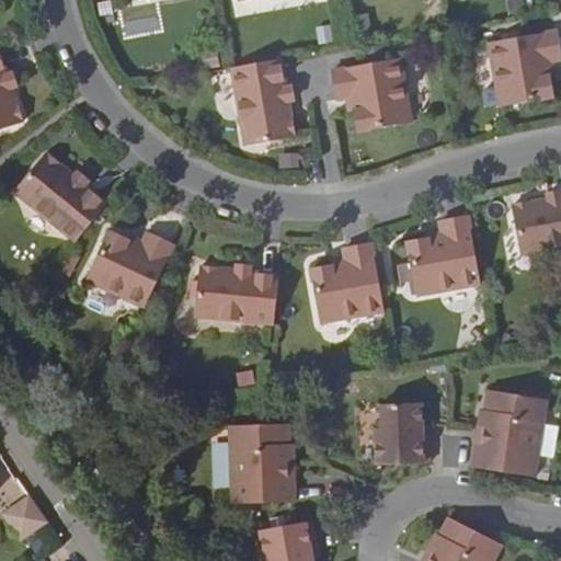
[(552,61),(560,60),(557,38),(489,52),(500,115),(552,106),(547,78),(551,77),(548,63),(552,61)]
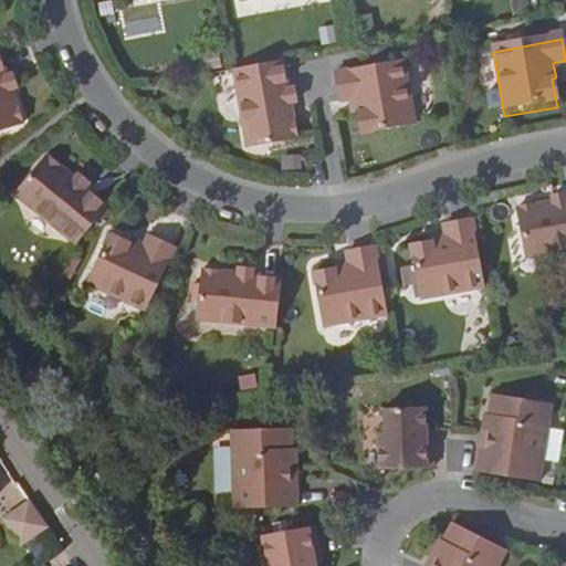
[(0,54),(0,129),(22,123),(11,88),(7,90),(3,79),(7,77),(0,54)]
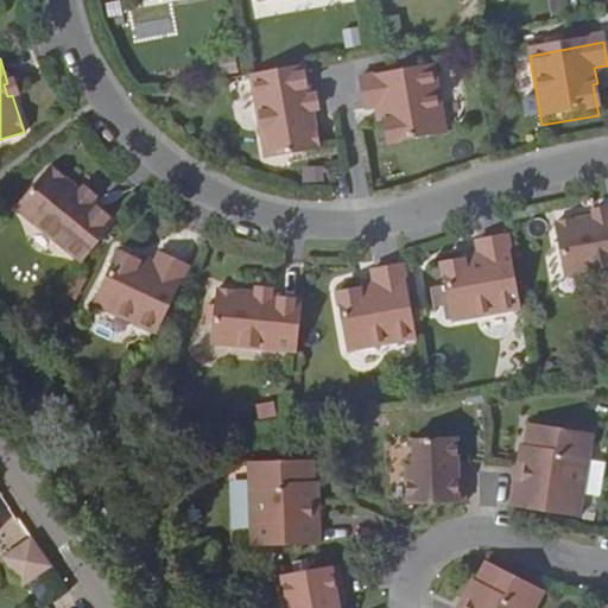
[(303,64),(251,74),(265,157),(317,147),(311,109),(306,109),(305,97),(309,96),(303,64)]
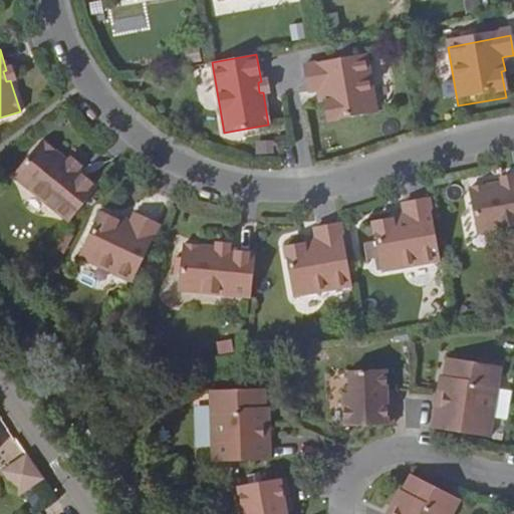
[(305,70),(309,91),(317,90),(319,101),(326,99),(331,126),(378,118),(367,60),(305,70)]
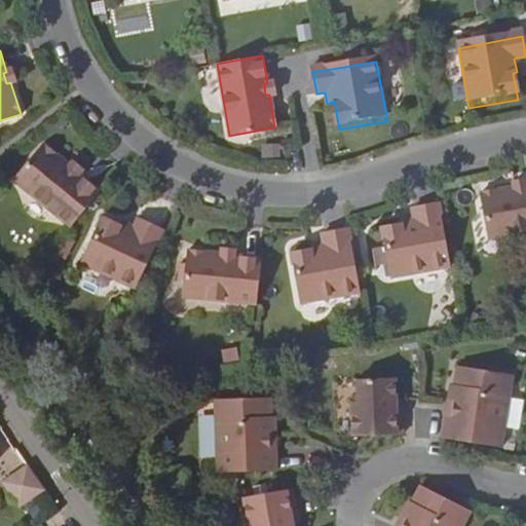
[(6,83),(10,82),(15,80),(11,70),(6,72),(3,73),(6,83)]
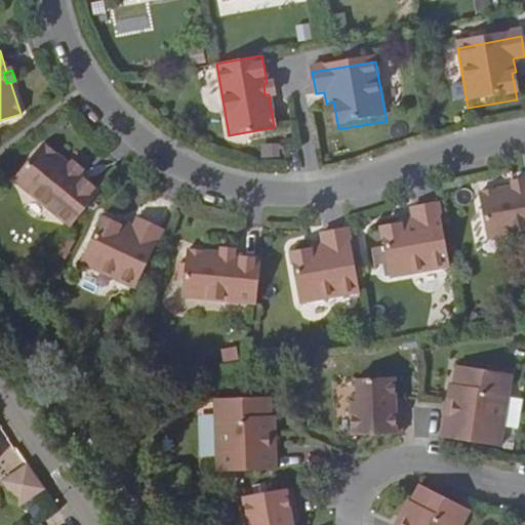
[(269,94),(274,93),(272,82),(267,83),(264,84),(265,94),(269,94)]
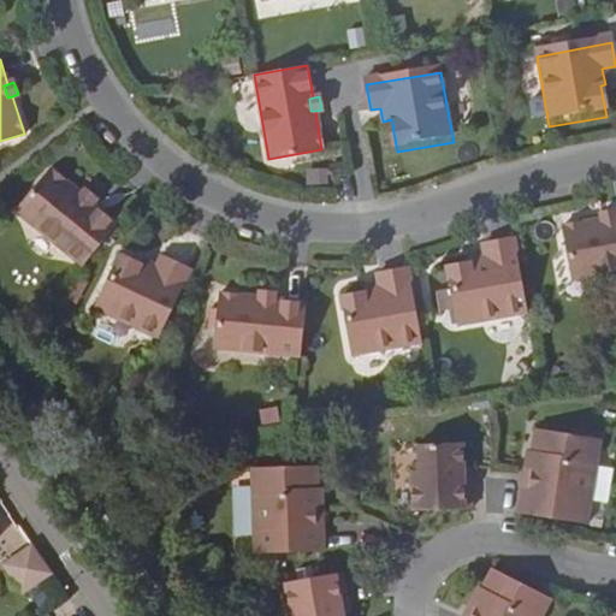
[(18,211),(83,266),(118,223),(95,203),(92,208),(81,200),(84,196),(53,170),(18,211)]
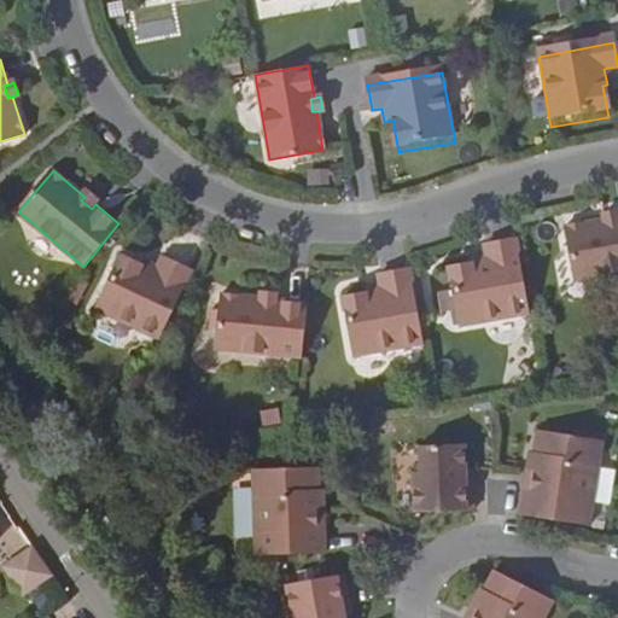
[(89,191),(85,197),(81,200),(92,209),(95,204),(100,198),(89,191)]
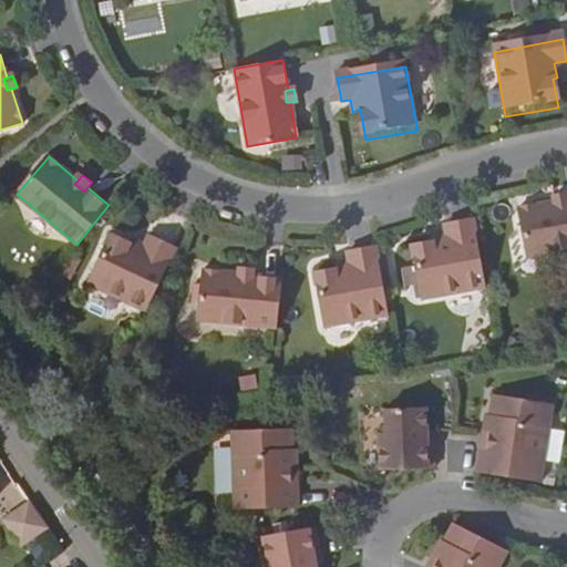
[(566,202),(566,196),(565,191),(554,193),(555,199),(555,204),(566,202)]
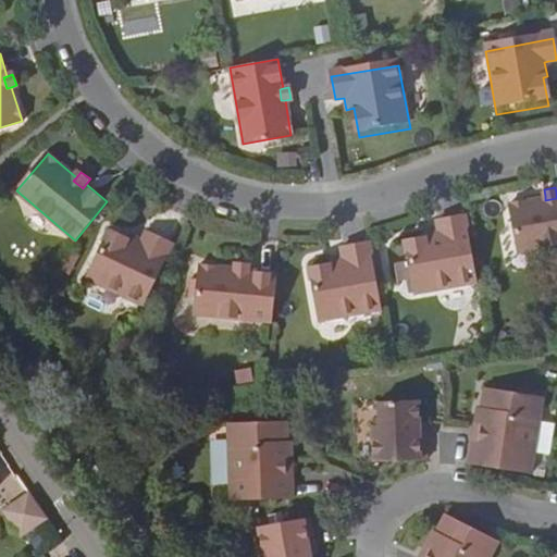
[(516,250),(556,243),(556,193),(556,198),(545,200),(545,196),(507,202),(516,250)]
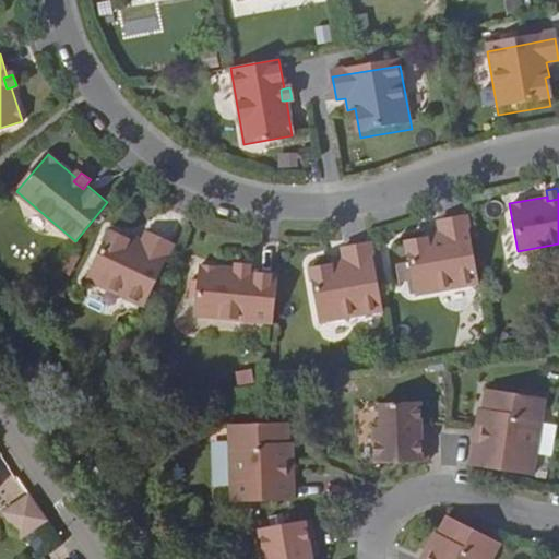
[(415,295),(479,284),(466,215),(447,218),(449,227),(433,229),(435,238),(405,244),(415,295)]
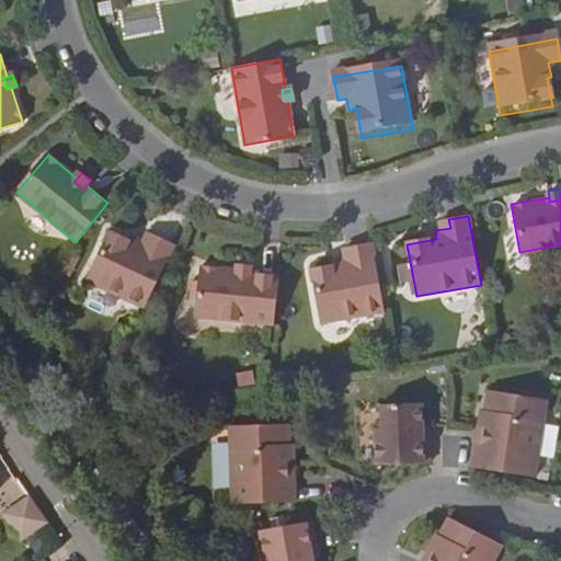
[(86,281),(145,308),(174,245),(155,237),(151,243),(149,248),(137,242),(136,245),(107,232),(86,281)]
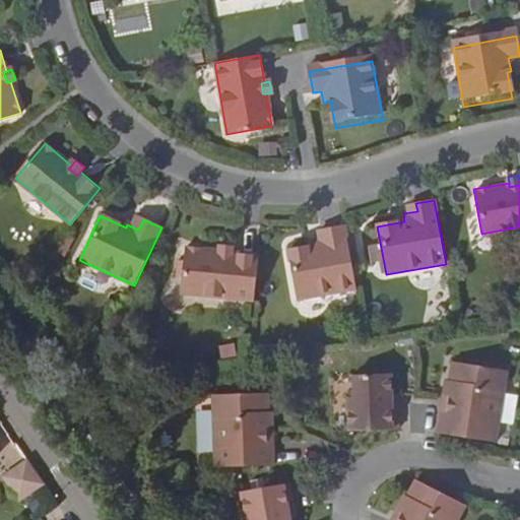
[(129,220),(127,224),(138,230),(140,225),(129,220)]
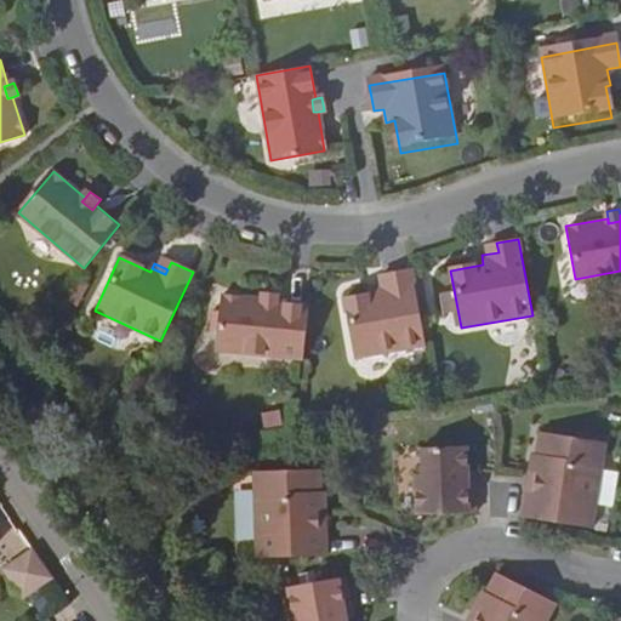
[(354,358),(425,346),(411,268),(389,273),(391,281),(376,285),(377,292),(345,298),(354,358)]
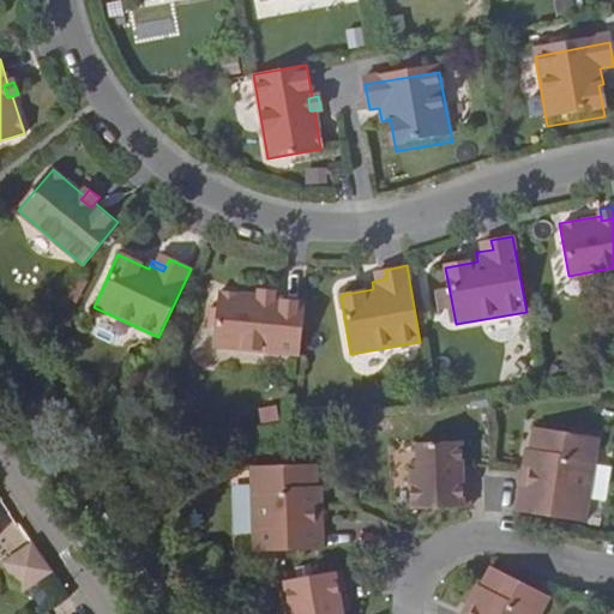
[(439,317),(452,314),(447,287),(434,289),(439,317)]
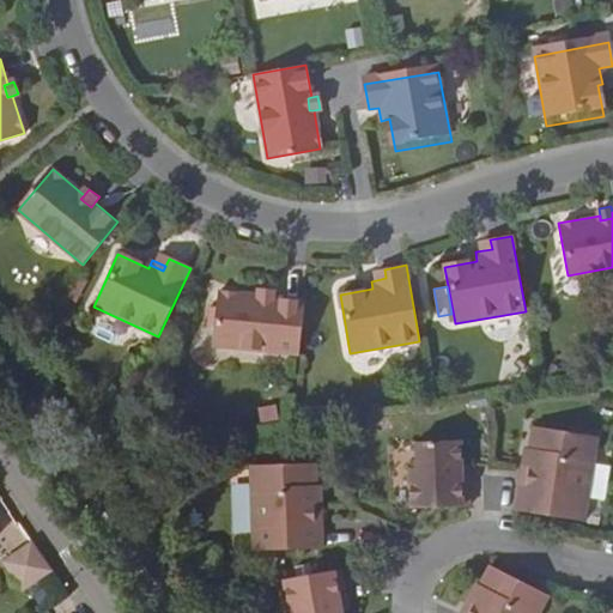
[(262,290),(261,296),(261,301),(273,303),(274,297),(275,291),(262,290)]
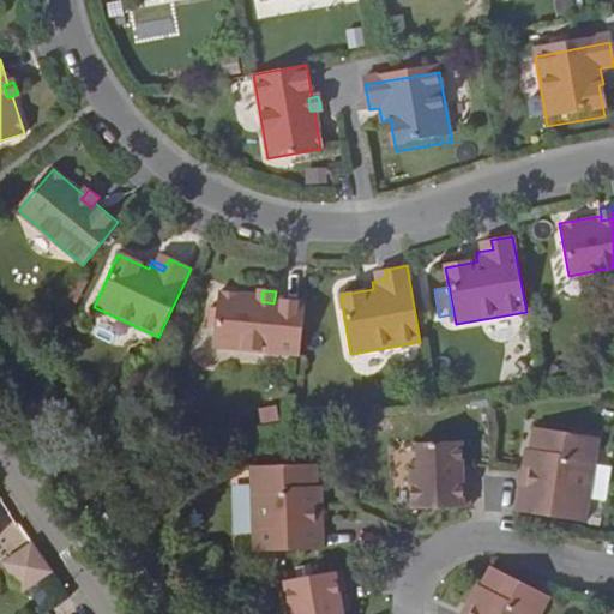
[(215,347),(300,356),(305,301),(275,298),(274,304),(262,301),(262,296),(221,293),(215,347)]
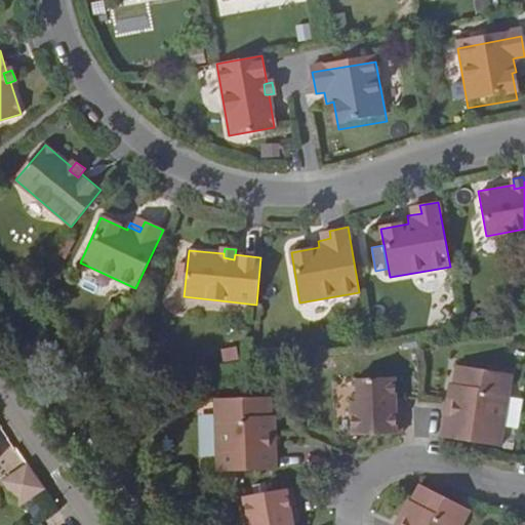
[(445,411),(442,435),(500,445),(513,373),(458,364),(455,382),(451,381),(447,401),(453,402),(452,412),(445,411)]
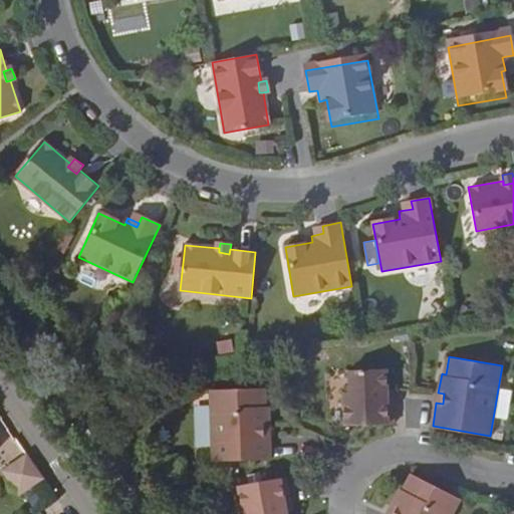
[(345,427),(394,425),(393,399),(388,399),(388,391),(387,370),(349,370),(350,392),(344,392),(345,427)]
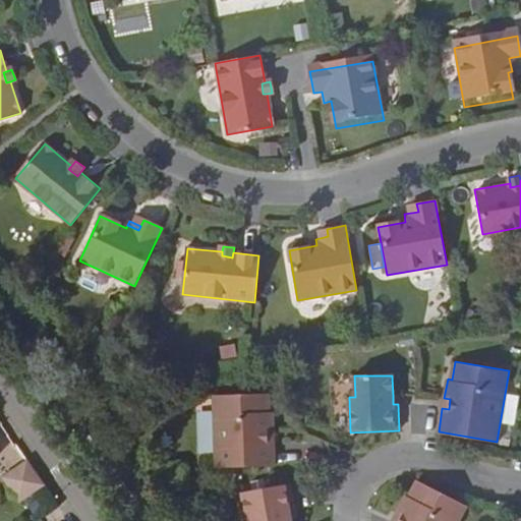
[(267,433),(271,433),(270,413),(266,413),(264,395),(210,399),(216,472),(274,467),(272,442),(267,442),(267,433)]
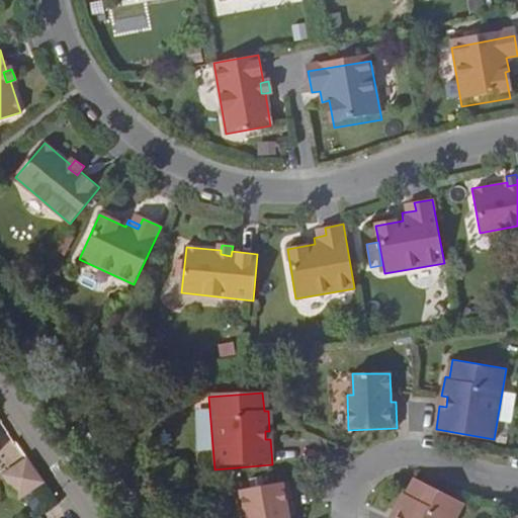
[(0,476),(15,500),(42,484),(25,459),(0,476)]
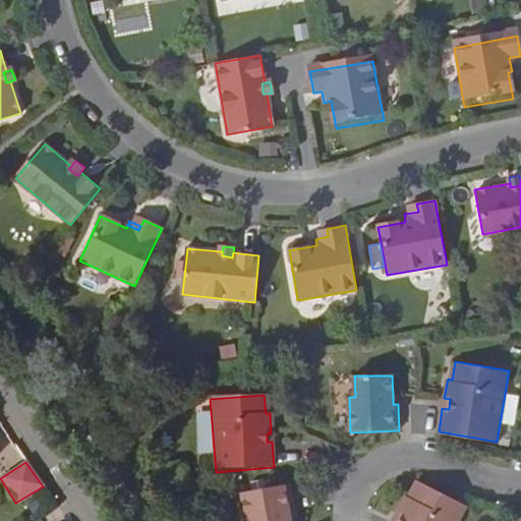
[(395,520),(392,519),(390,520),(462,520),(467,515),(423,481),(412,497),(409,496),(397,511),(401,515),(396,520),(395,520)]
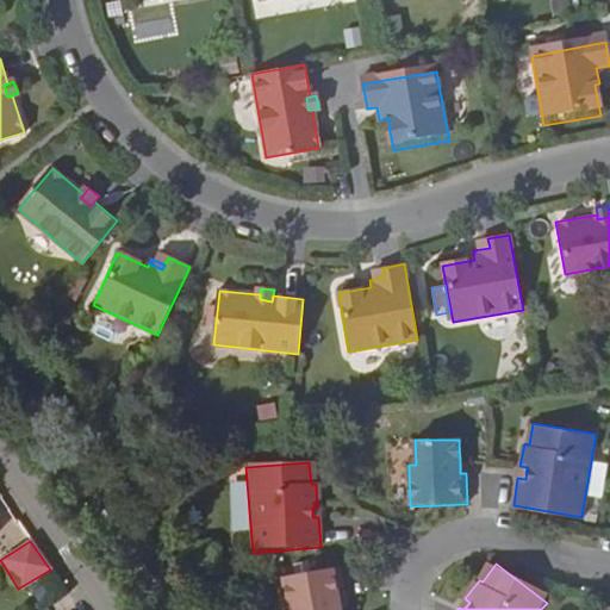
[(340,567),(282,577),(288,609),(340,609),(340,608),(338,598),(346,597),(340,567)]
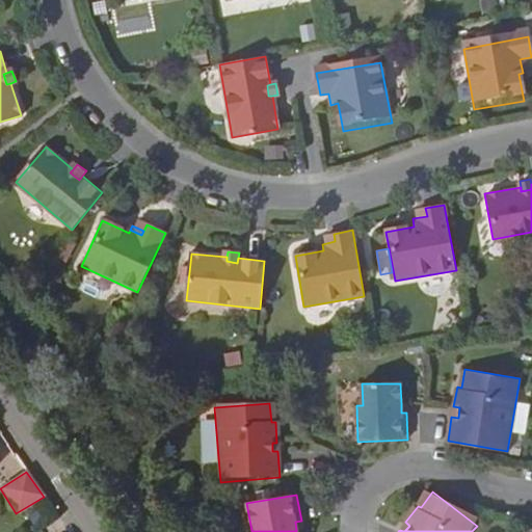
[(405,522),(400,530),(403,531),(404,531),(409,526),(405,522)]
